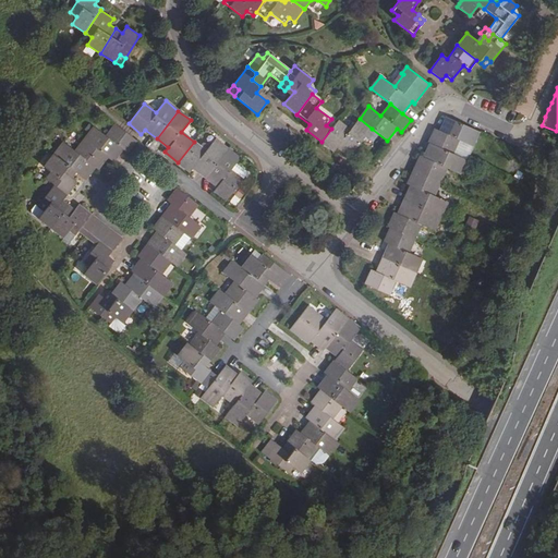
[(350,131),(354,124),(351,122),(342,116),(338,121),(350,131)]
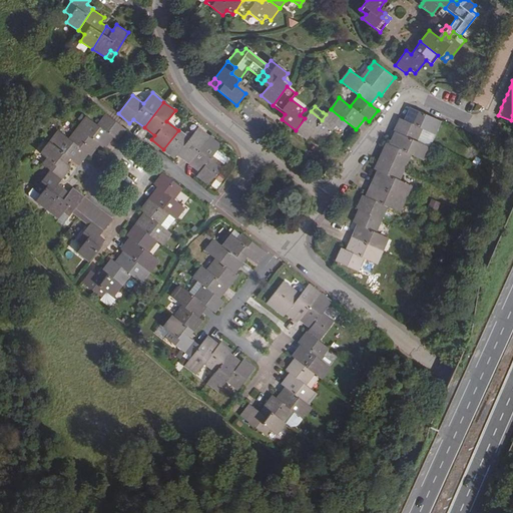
[(410,108),(407,114),(405,120),(400,118),(394,131),(395,132),(416,141),(422,128),(434,134),(440,121),(410,108)]
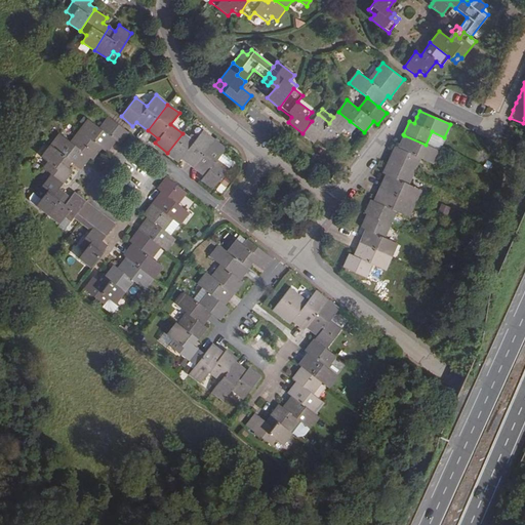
[(329,147),(350,121),(338,112),(333,117),(329,123),(318,114),(312,121),(303,133),(315,143),(318,138),(329,147)]
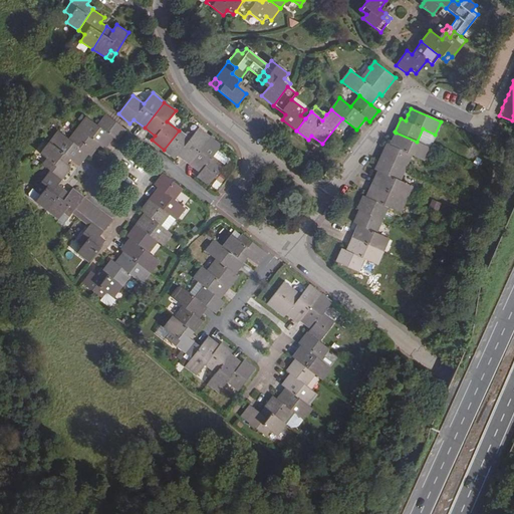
[(77,129),(98,145),(103,149),(112,138),(116,141),(124,129),(105,114),(97,125),(86,117),(77,129)]
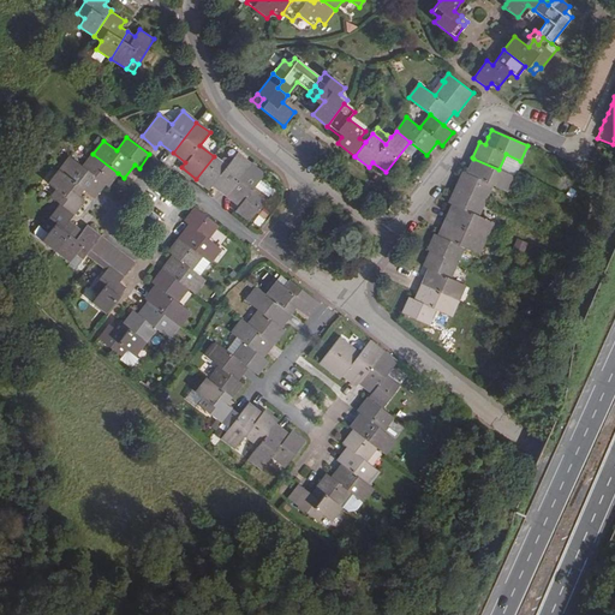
[(227,166),(214,156),(196,179),(209,190),(213,185),(226,196),(251,163),(237,153),(227,166)]
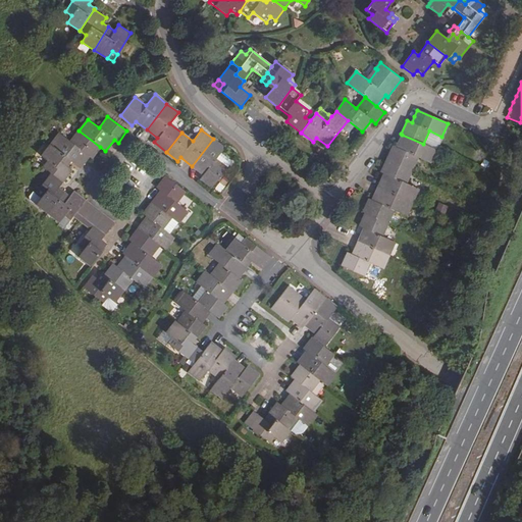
[(50,145),(70,161),(80,167),(88,156),(91,158),(100,147),(79,131),(70,142),(59,134),(50,145)]
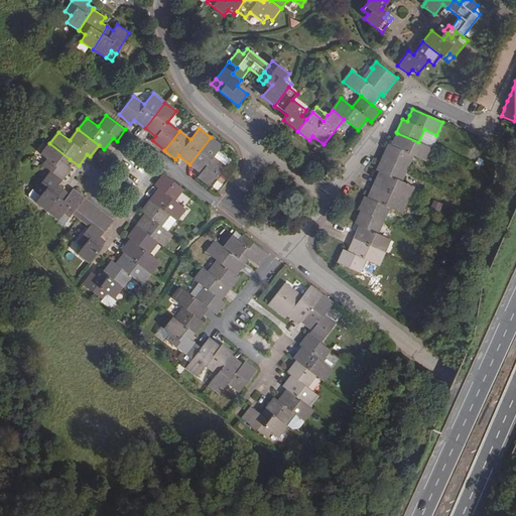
[(424,129),(418,142),(431,148),(436,135),(424,129)]
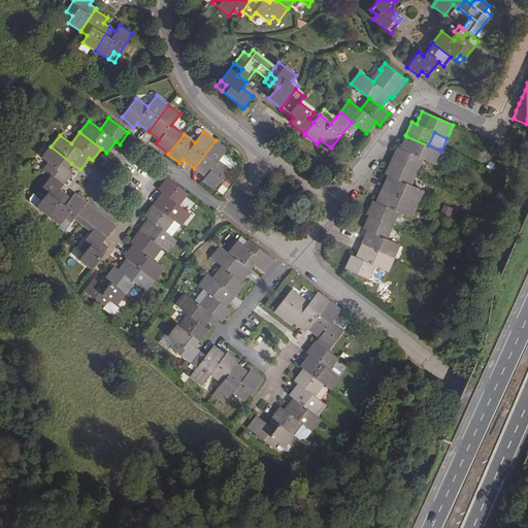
[(428,145),(406,136),(401,150),(397,147),(392,162),(417,173),(422,159),(435,165),(441,152),(428,145)]
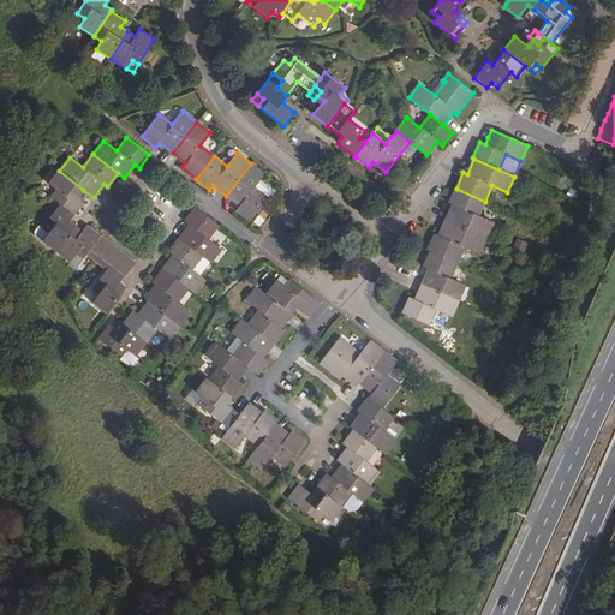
[(264,174),(251,163),(226,196),(239,206),(236,210),(250,220),(267,197),(254,187),(264,174)]
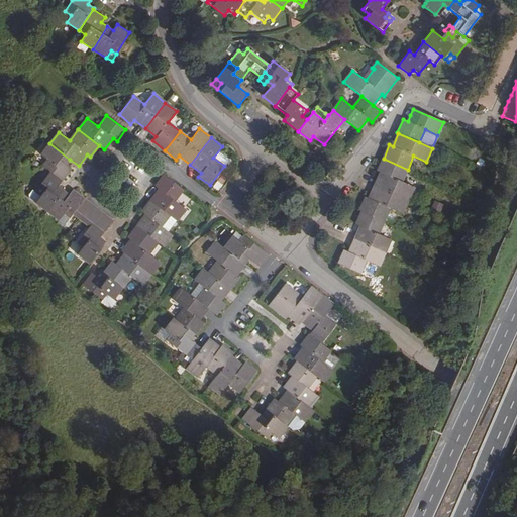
[(50,172),(62,181),(71,170),(66,165),(70,160),(49,143),(48,142),(39,154),(46,160),(41,166),(50,172)]
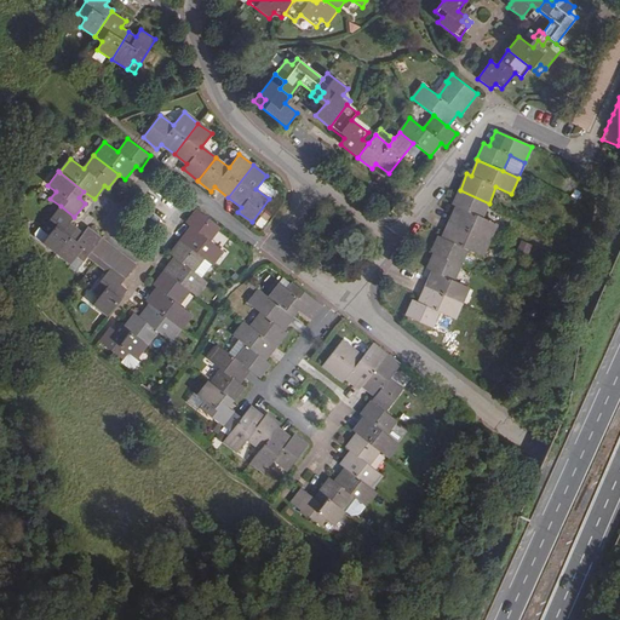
[(256,189),(269,199),(275,191),(262,181),(256,189)]
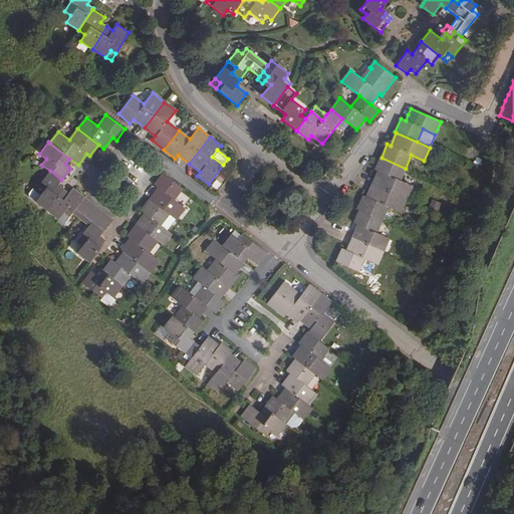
[(406,169),(381,158),(375,170),(378,172),(372,185),(406,200),(412,186),(400,181),(406,169)]
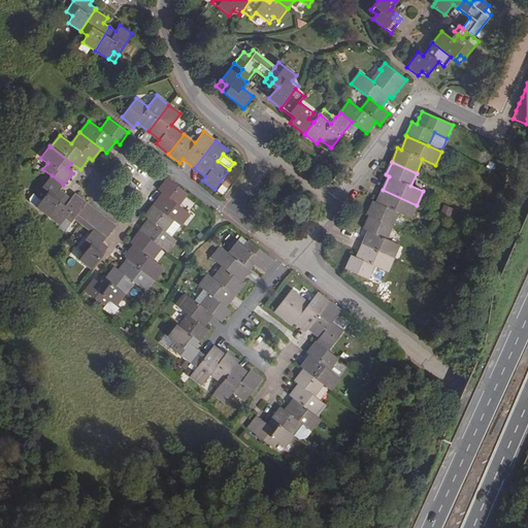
[(48,216),(65,194),(59,190),(63,185),(52,175),(35,195),(41,200),(36,206),(48,216)]
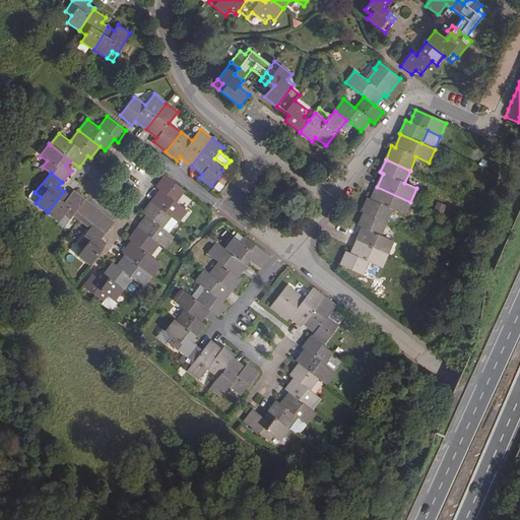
[(221,175),(214,190),(220,192),(228,178),(221,175)]
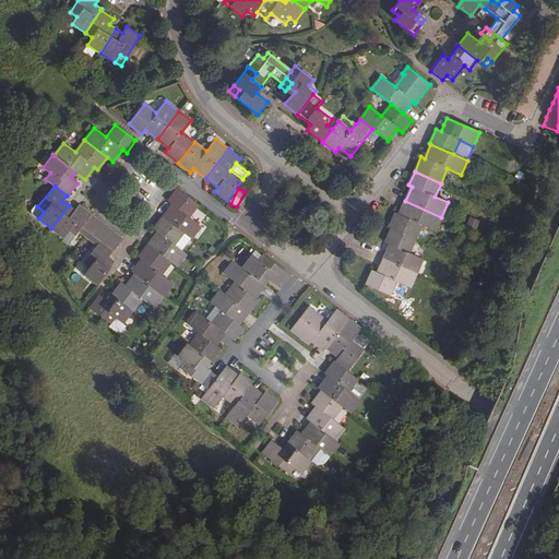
[(174,206),(165,218),(186,234),(193,240),(203,228),(191,218),(200,206),(179,191),(169,204),(174,206)]
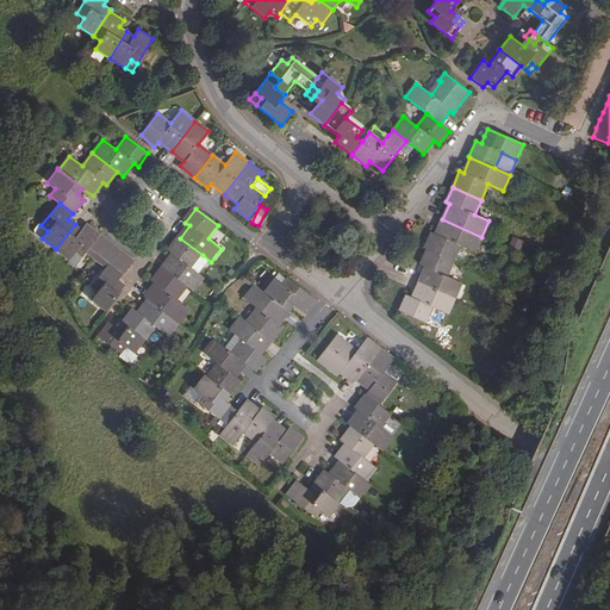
[(474,253),(481,237),(442,219),(435,235),(431,234),(424,249),(427,250),(453,262),(460,247),(474,253)]
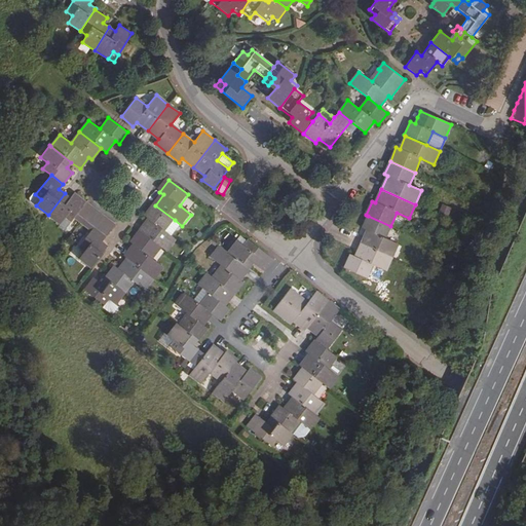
[(77,214),(86,201),(74,192),(70,197),(65,193),(48,215),(59,224),(65,217),(71,222),(74,218),(80,223),(83,219),(77,214)]
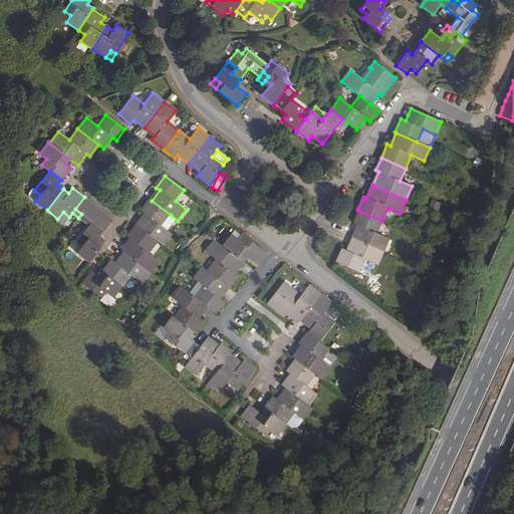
[(40,195),(34,190),(32,189),(28,194),(29,197),(35,201),(40,195)]
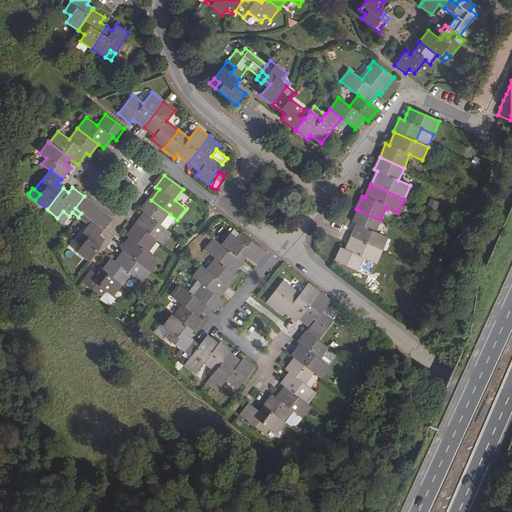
[(90,201),(84,196),(75,208),(81,213),(90,201)]
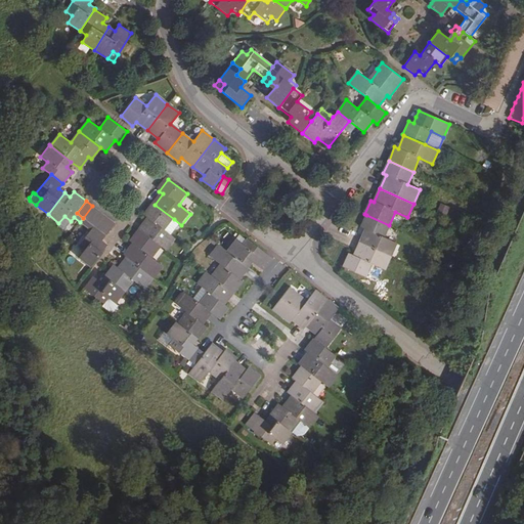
[(446,215),(449,207),(440,204),(437,212),(446,215)]
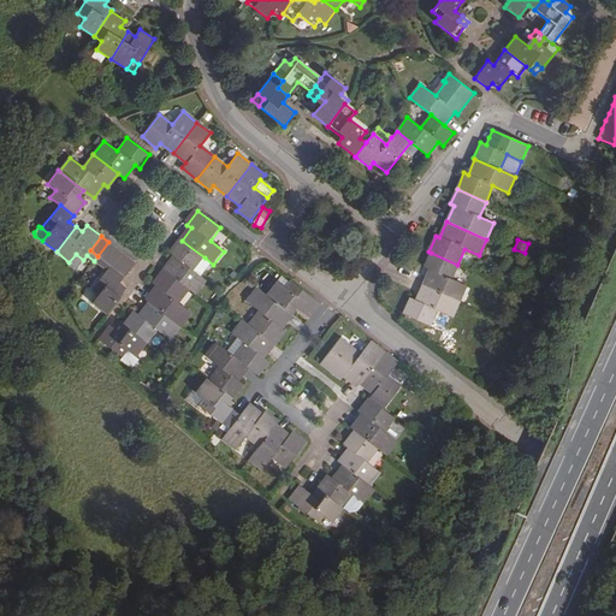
[(176,259),(166,272),(190,291),(197,296),(207,282),(202,278),(194,272),(205,258),(182,241),(171,255),(176,259)]
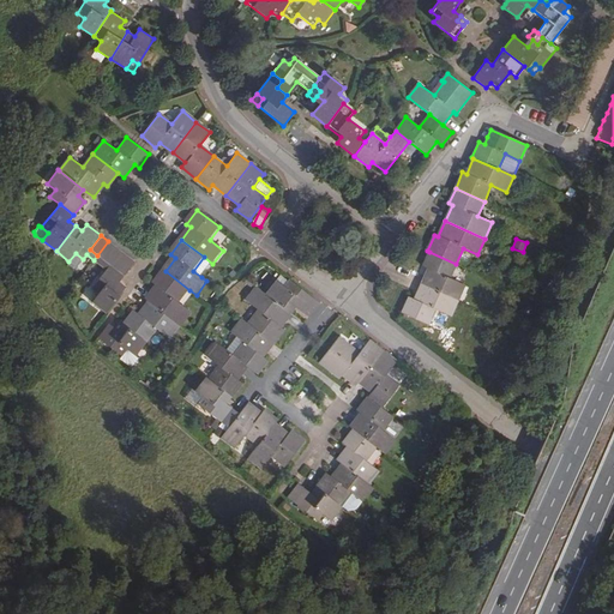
[(114,247),(108,241),(97,256),(103,260),(114,247)]
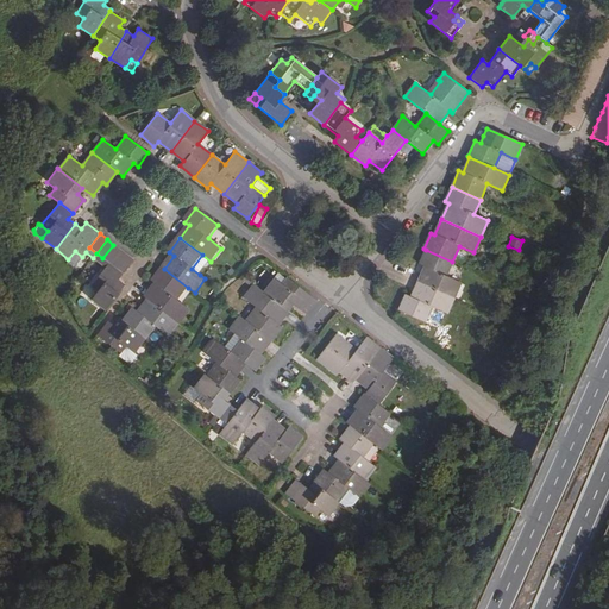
[(120,250),(113,245),(102,258),(108,263),(110,263),(120,250)]
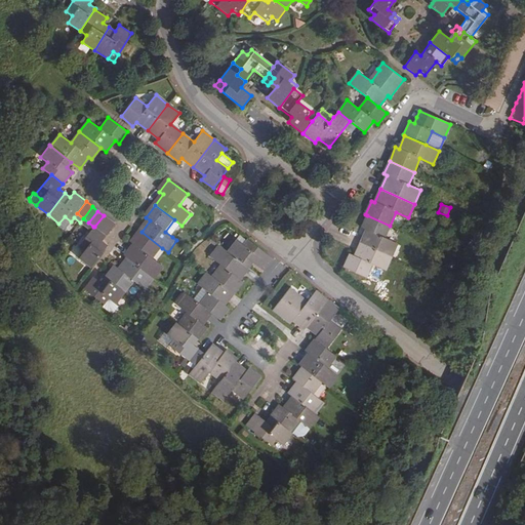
[(110,219),(104,215),(94,227),(99,232),(110,219)]
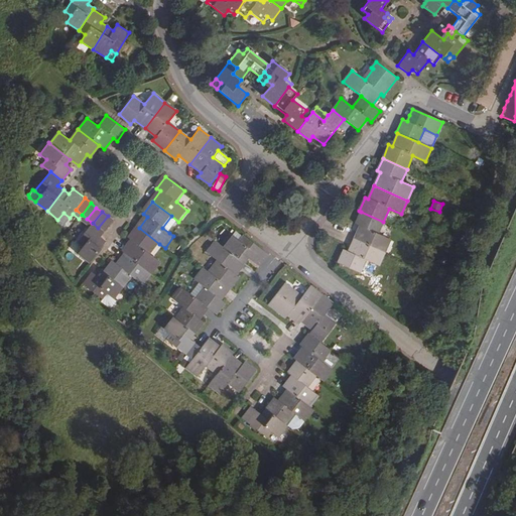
[(378,234),(383,222),(361,212),(356,225),(360,227),(354,239),(384,253),(390,240),(378,234)]
